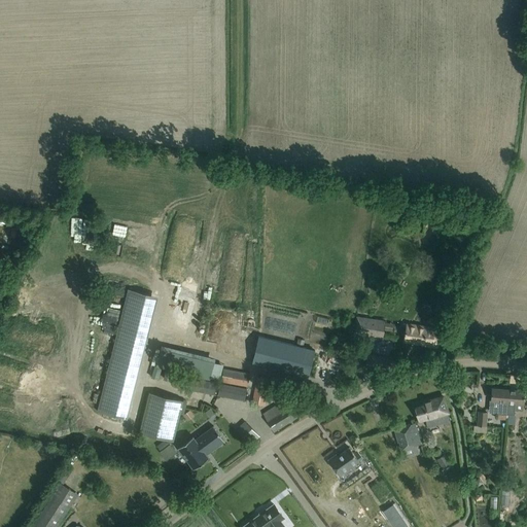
[(119,166),(116,169),(124,175),(127,171),(119,166)]
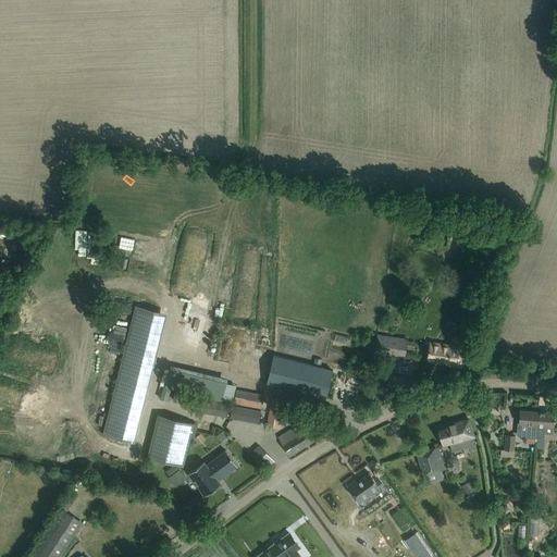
[(161,222),(169,224),(171,217),(163,214),(161,222)]
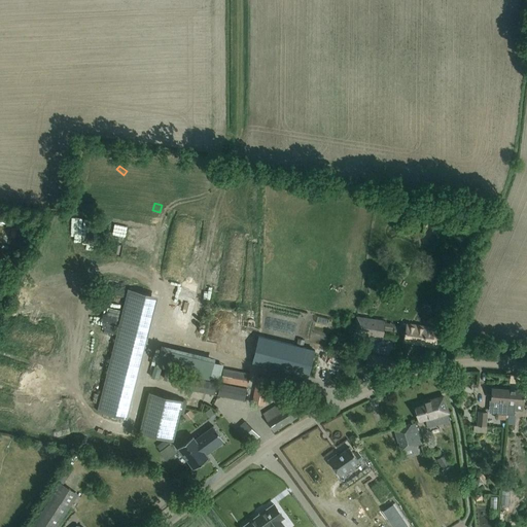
[(128,288),(117,329),(97,411),(128,419),(148,338),(157,296),(128,288)]
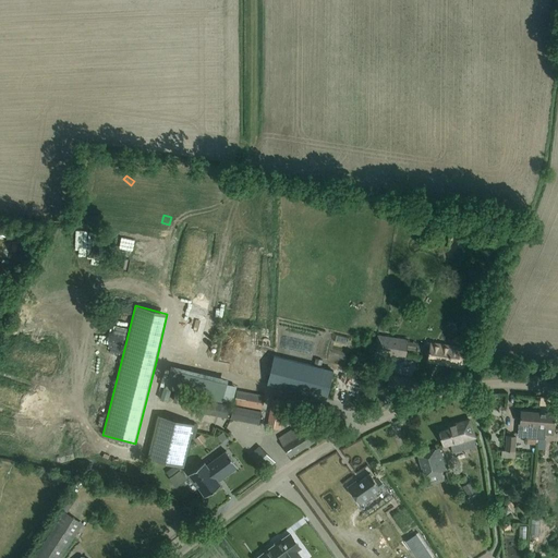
[(408,339),(378,336),(376,351),(405,355),(407,349),(414,350),(415,342),(408,341),(408,339)]
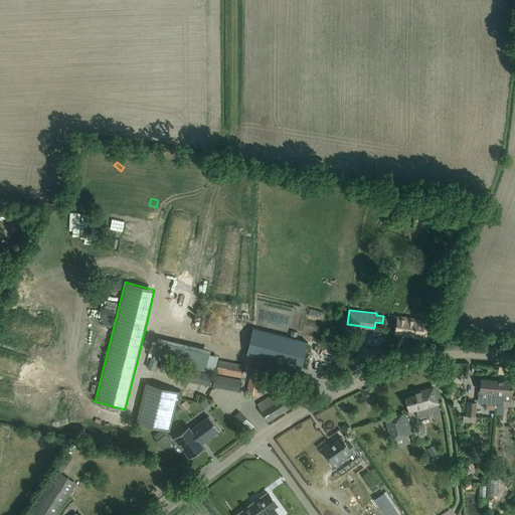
[(395,322),(392,321),(391,325),(395,326),(394,332),(413,335),(412,336),(426,338),(427,330),(428,320),(396,316),(395,322)]
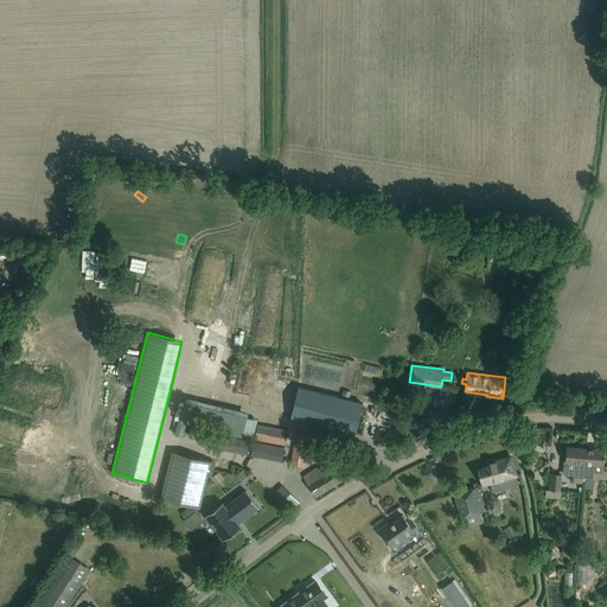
[(363,402),(351,398),(298,385),(291,417),(355,433),(363,402)]
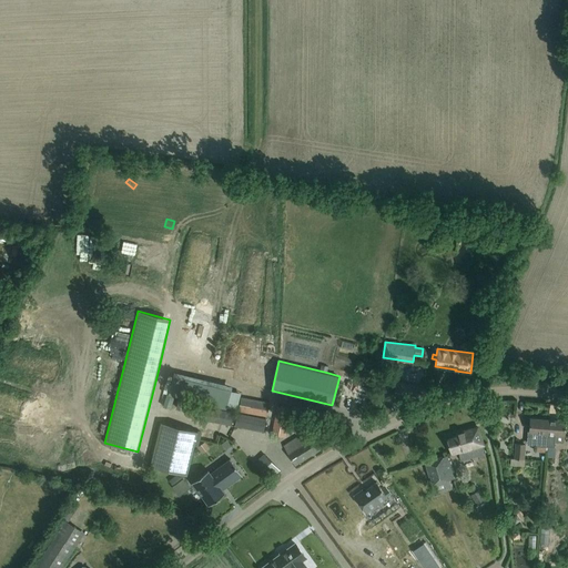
[(184,411),(185,404),(186,399),(225,408),(226,408),(236,409),(241,393),(230,392),(231,389),(173,375),(169,395),(166,395),(163,407),(171,409),(174,396),(179,397),(176,409),(184,411)]
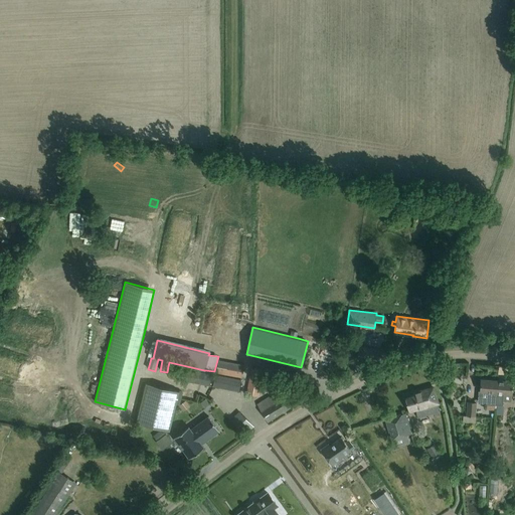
[(359,345),(357,356),(378,360),(380,349),(359,345)]
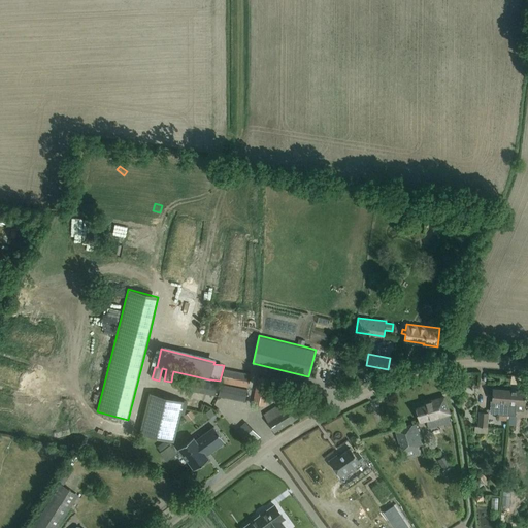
[(222,382),(248,386),(250,373),(224,369),(222,382)]
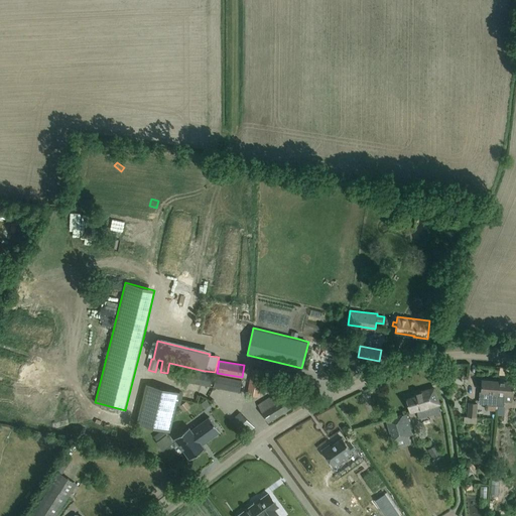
[(172,366),(170,378),(210,386),(213,374),(172,366)]
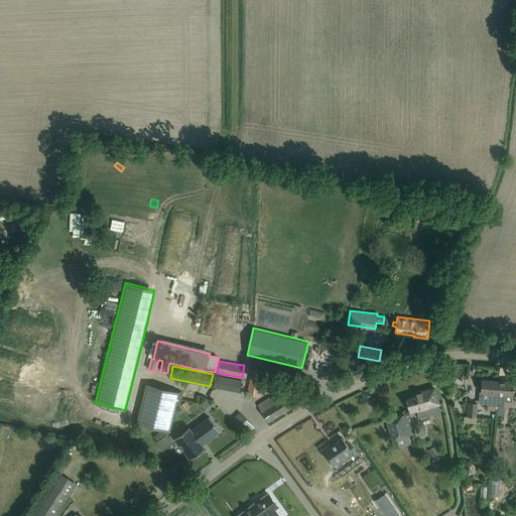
[(261,382),(263,371),(251,368),(247,394),(259,396),(260,389),(267,390),(268,388),(274,389),(274,388),(280,389),(281,385),(269,383),(261,382)]
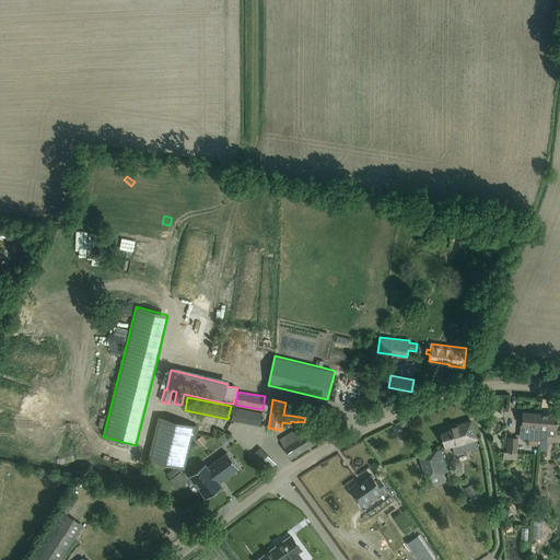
[(234,406),(231,420),(259,424),(261,411),(234,406)]
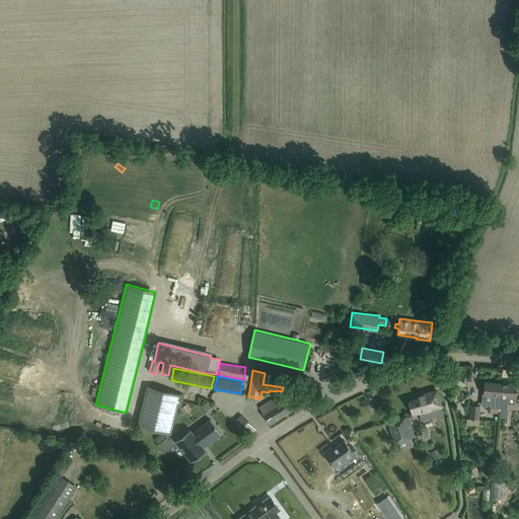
[(499,397),(500,383),(484,381),(483,393),(490,394),(490,406),(491,406),(490,411),(498,412),(499,397)]
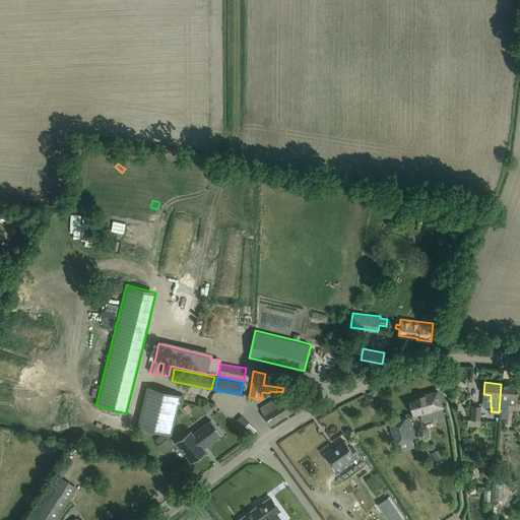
[(500,398),(499,412),(500,412),(500,408),(507,409),(508,397),(517,397),(518,385),(501,384),(500,398)]
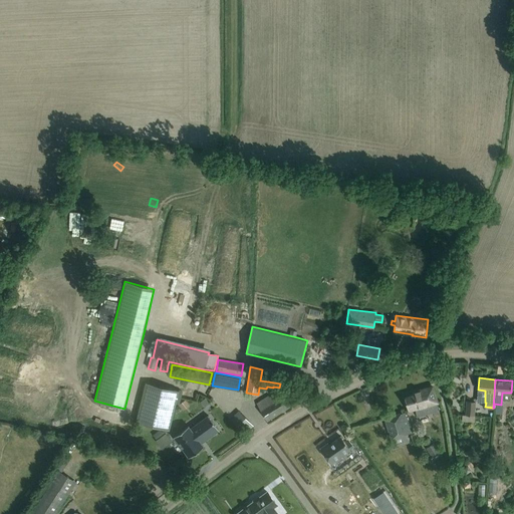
[(146,381),(136,421),(171,430),(181,391),(146,381)]
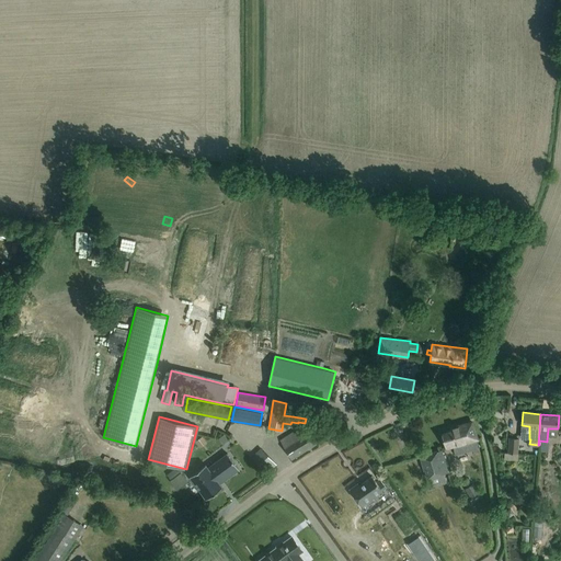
[(445,447),(477,438),(471,421),(450,427),(451,431),(441,434),(445,447)]
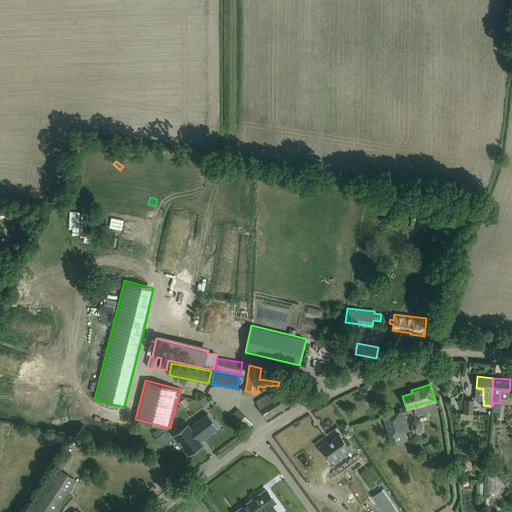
[(266,419),(289,404),(285,399),(290,397),(286,391),(282,394),(281,392),(272,398),(269,393),(255,401),(266,419)]
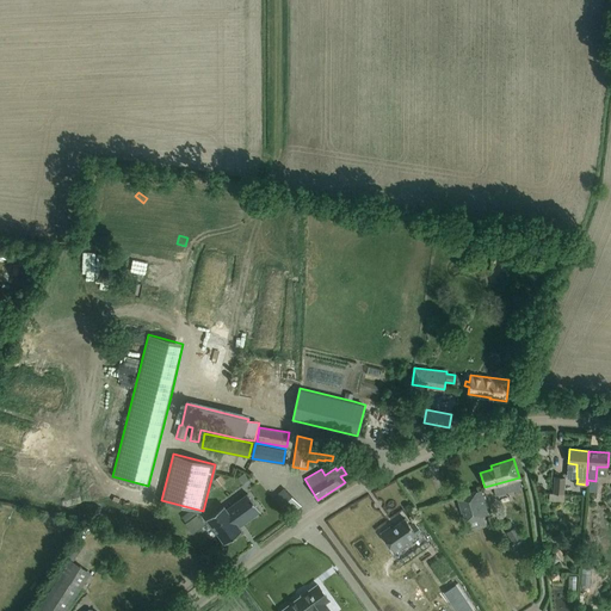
[(238,477),(242,483),(248,479),(244,473),(238,477)]
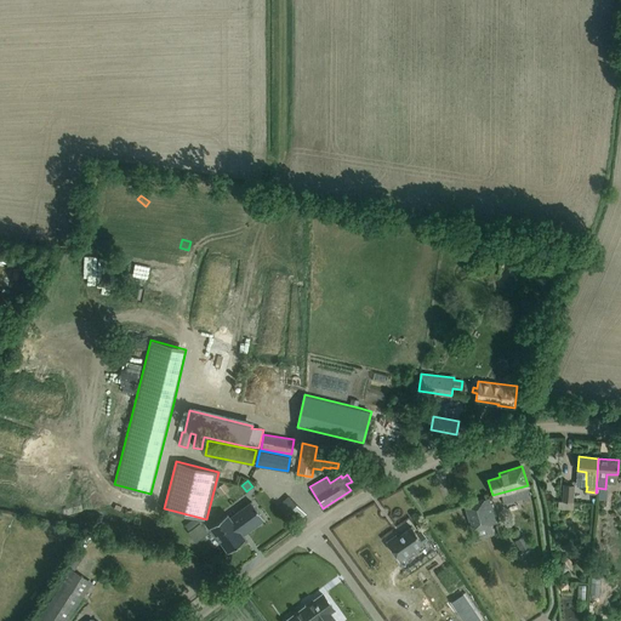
[(221,495),(228,490),(223,483),(216,489),(221,495)]
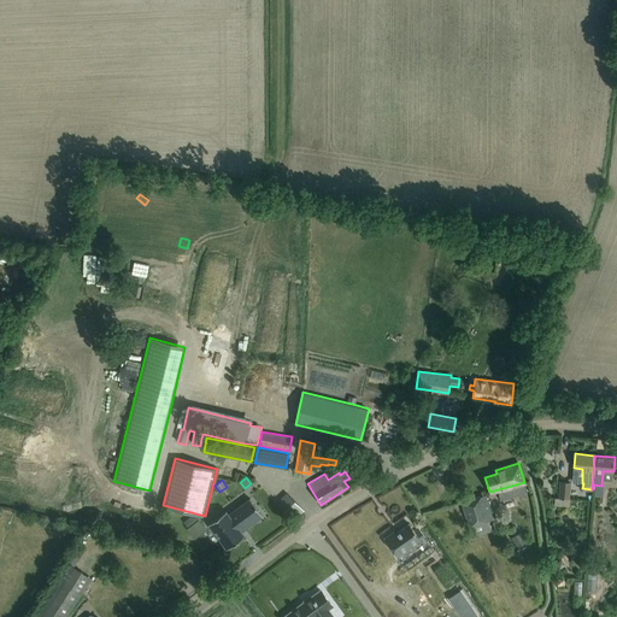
[(559,481),(558,498),(554,498),(554,505),(570,506),(570,499),(569,499),(570,482),(559,481)]
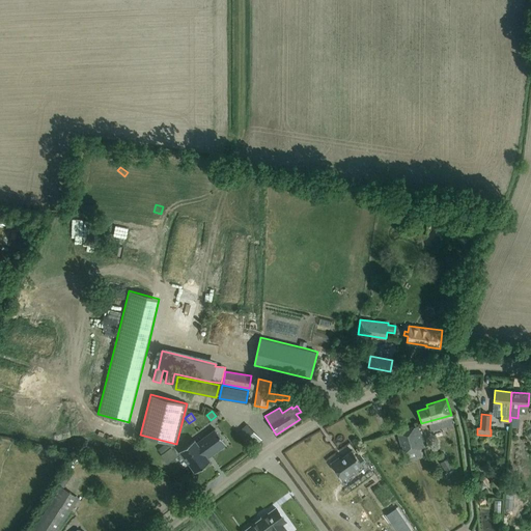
[(424,448),(421,436),(418,425),(398,431),(404,453),(424,448)]
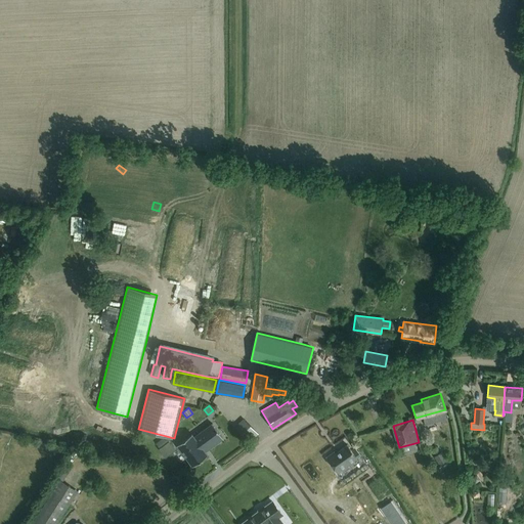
[(205,451),(223,438),(212,423),(194,436),(192,433),(177,444),(192,466),(208,454),(205,451)]
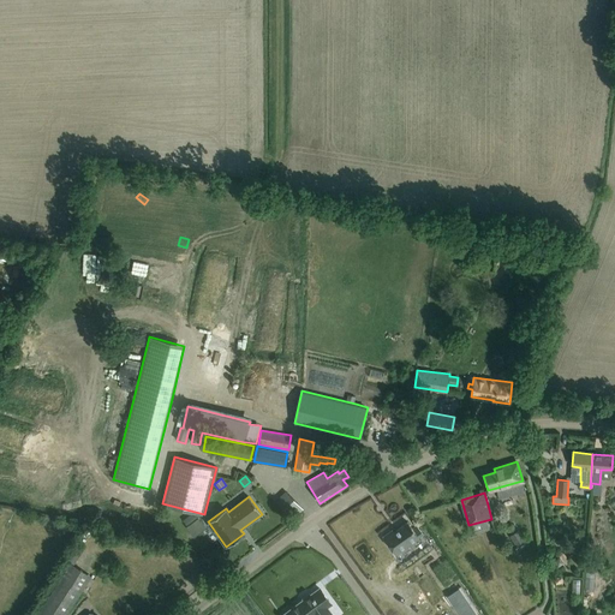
[(280,506),(292,519),(303,509),(291,496),(280,506)]
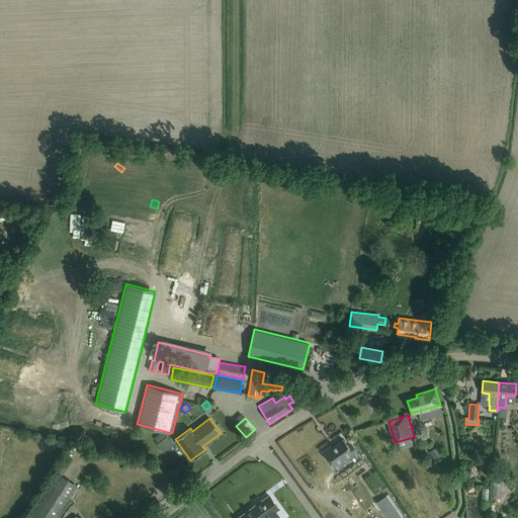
[(323,451),(335,468),(343,461),(342,460),(353,452),(343,439),(332,447),(331,446),(323,451)]
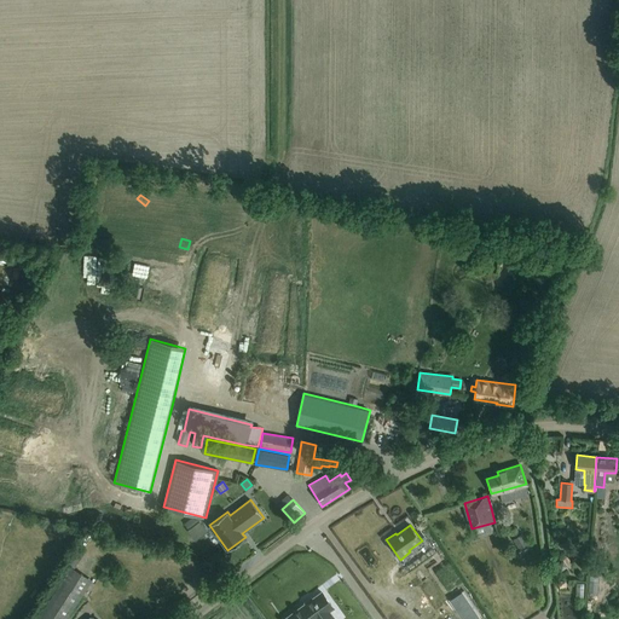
[(514,538),(513,538),(519,549),(528,543),(521,532),(519,534),(514,538)]
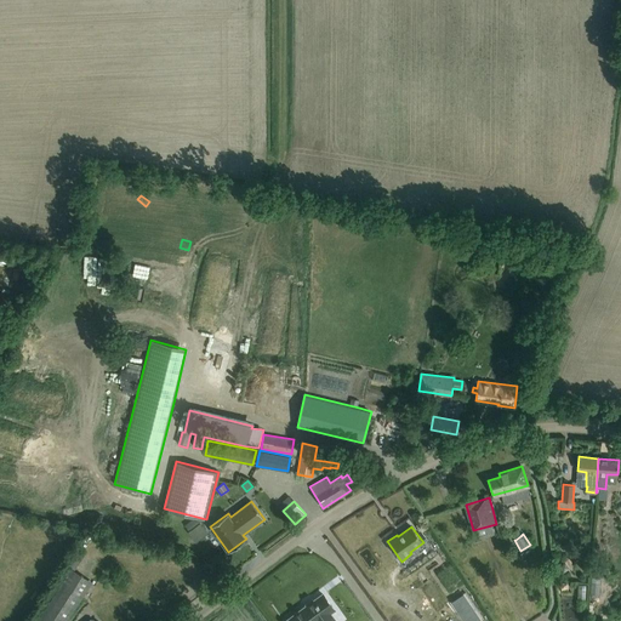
[(66,620),(91,581),(70,567),(35,620),(66,620)]
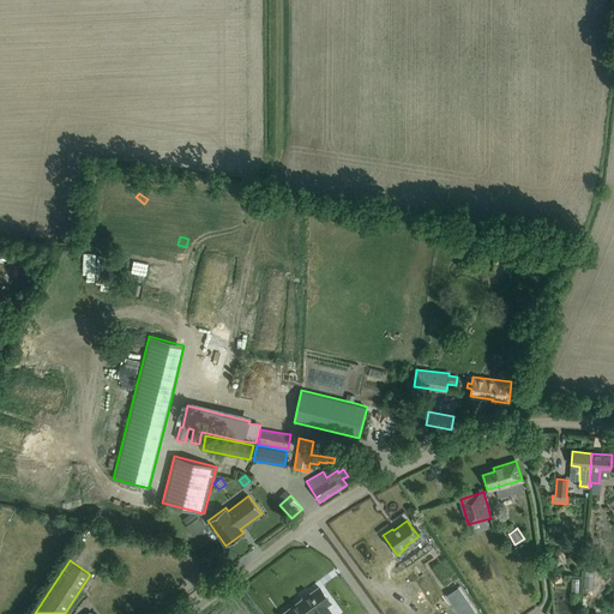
[(305,600),(304,599),(282,613),(312,613),(314,613),(313,613),(329,613),(331,613),(325,606),(330,602),(319,588),(309,595),(311,596),(305,600)]
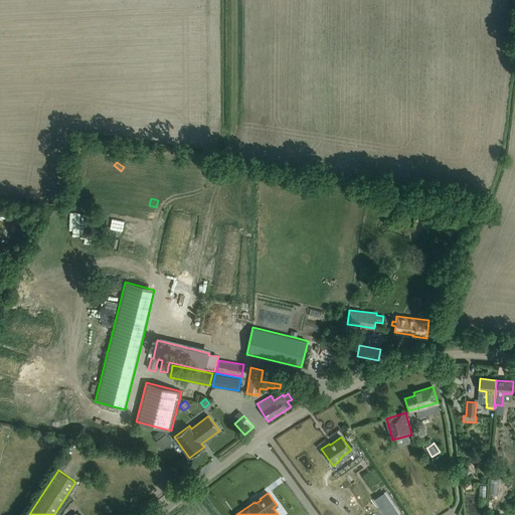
[(392,504),(382,510),(385,514),(398,514),(399,514),(392,504)]
